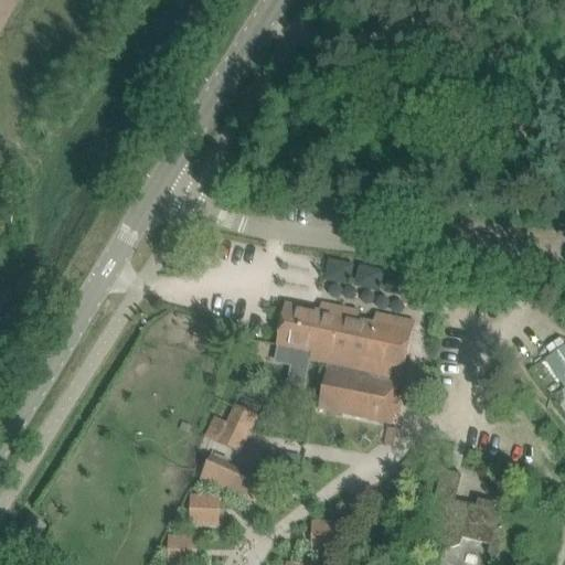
[(286,306),(277,347),(312,353),(310,361),(329,365),(402,380),(413,324),(376,317),(374,326),(358,322),(360,313),(340,309),(339,317),(286,306)]
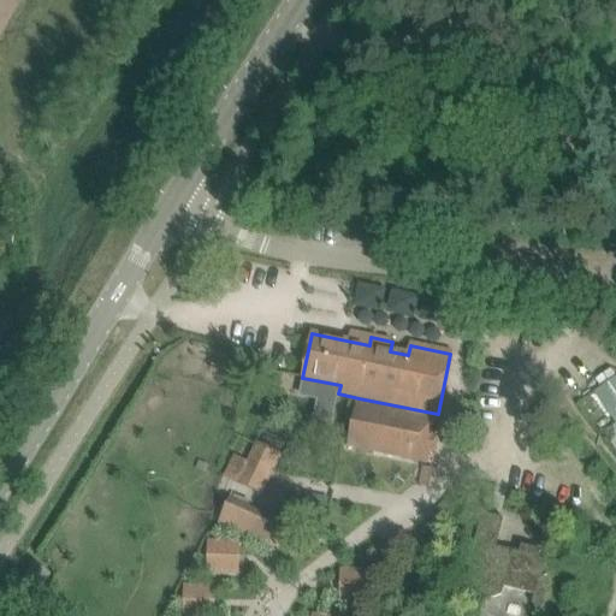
[(593,392),(615,425),(602,433),(615,452),(615,375),(611,369),(594,380),(599,388),(593,392)]
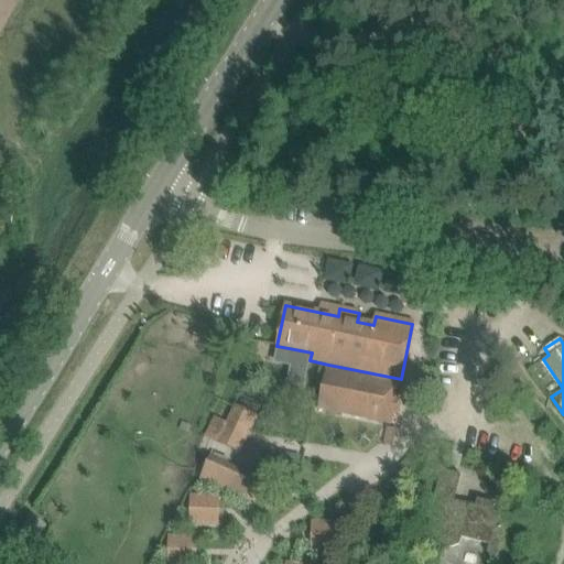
[(327,369),(318,409),(391,424),(399,384),(327,369)]
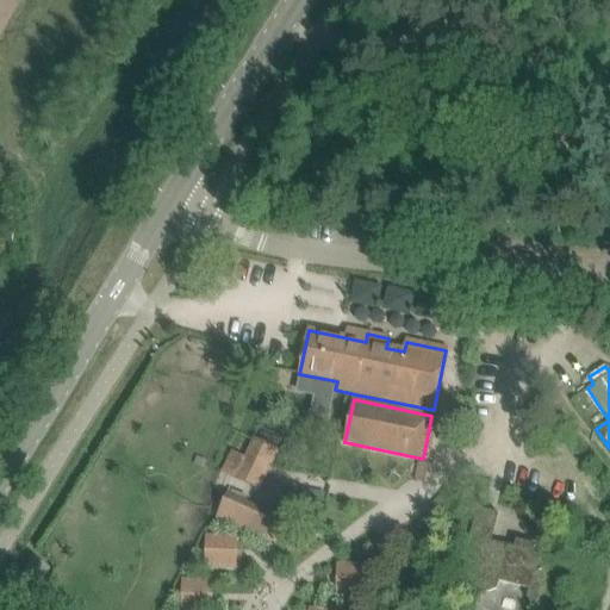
[(221,472),(262,491),(280,449),(254,437),(246,455),(230,450),(221,472)]
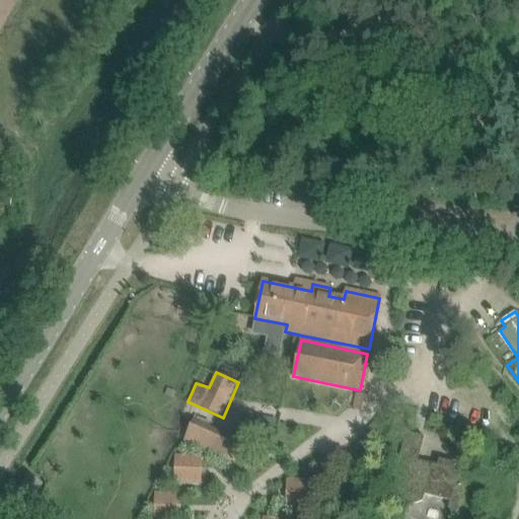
[(353,408),(360,409),(363,394),(355,392),(353,408)]
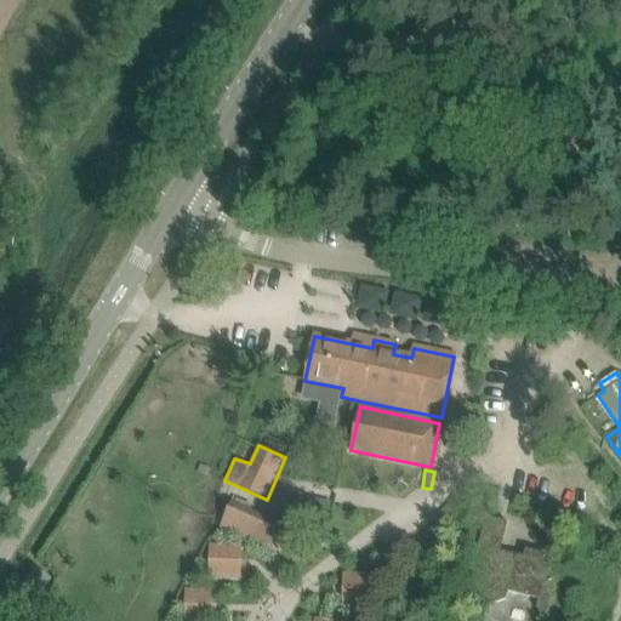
[(283,523),(232,501),(220,529),(271,551),(283,523)]
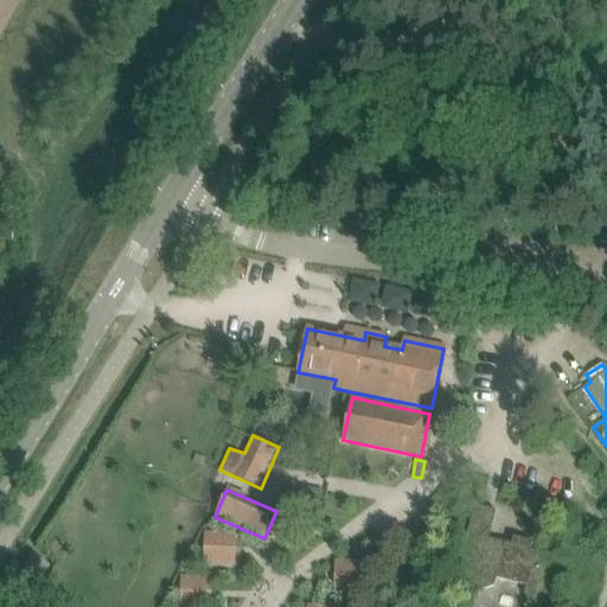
[(467,532),(454,581),(483,589),(492,586),(496,576),(526,586),(524,595),(528,601),(531,602),(531,605),(541,606),(554,606),(568,561),(545,554),(544,556),(530,550),(532,542),(513,536),(511,544),(490,538),(467,532)]
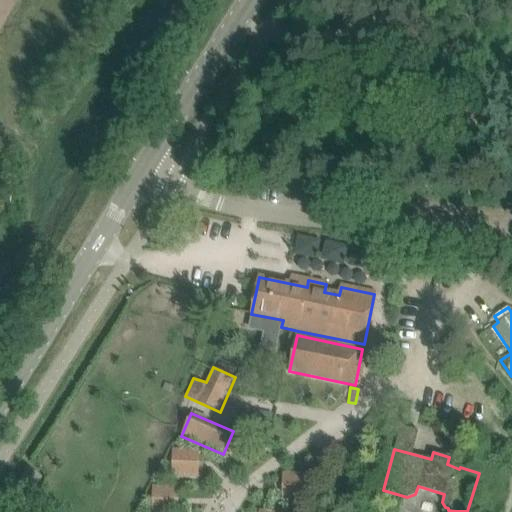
[(196,474),(197,454),(185,454),(185,451),(175,451),(174,475),(184,476),(184,473),(196,474)]
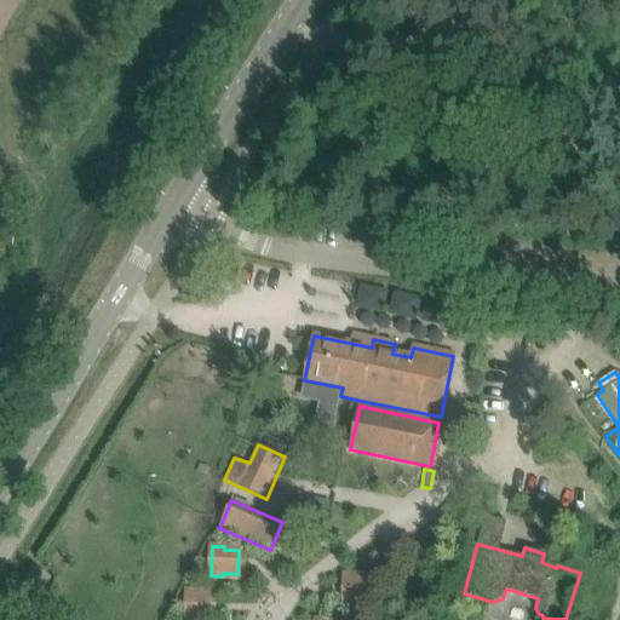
[(346,578),(345,602),(360,602),(360,604),(373,604),(373,575),(361,575),(361,578),(346,578)]
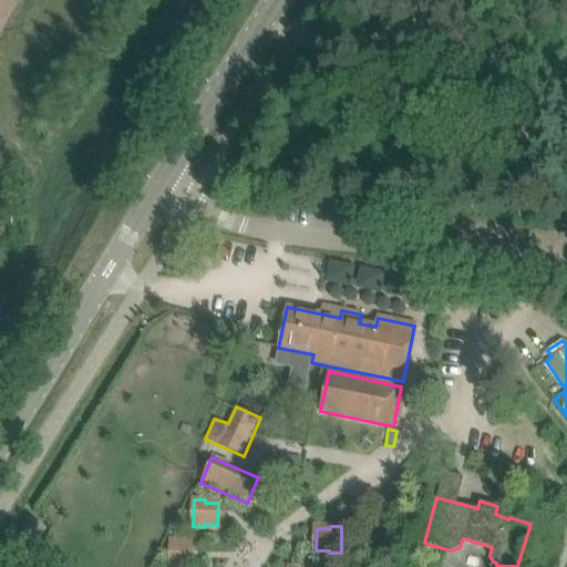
[(195,565),(196,544),(183,543),(183,540),(172,540),(171,566),(182,566),(182,565),(195,565)]
